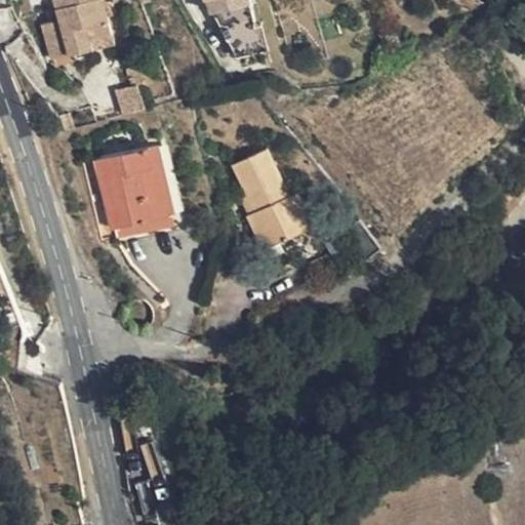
[(106,0),(56,0),(59,9),(62,21),(52,23),(43,25),(51,61),(92,50),(91,41),(115,36),(106,0)]
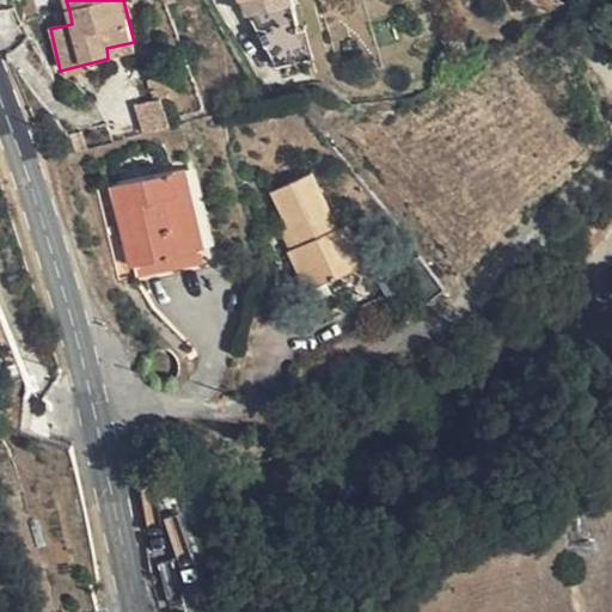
[(59,14),(61,26),(72,24),(69,11),(59,14)]
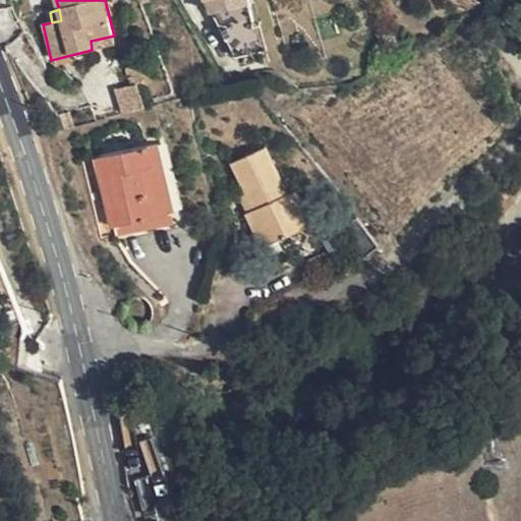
[(116,45),(114,36),(91,41),(92,50),(116,45)]
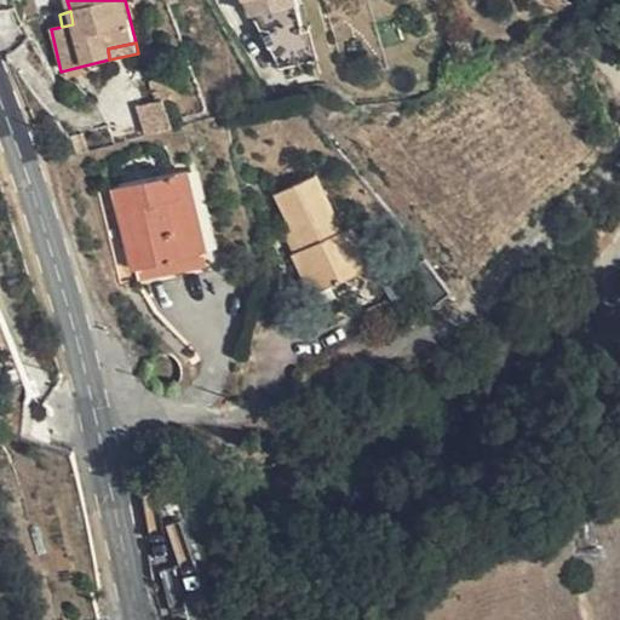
[(147,132),(172,127),(168,101),(142,104),(147,132)]
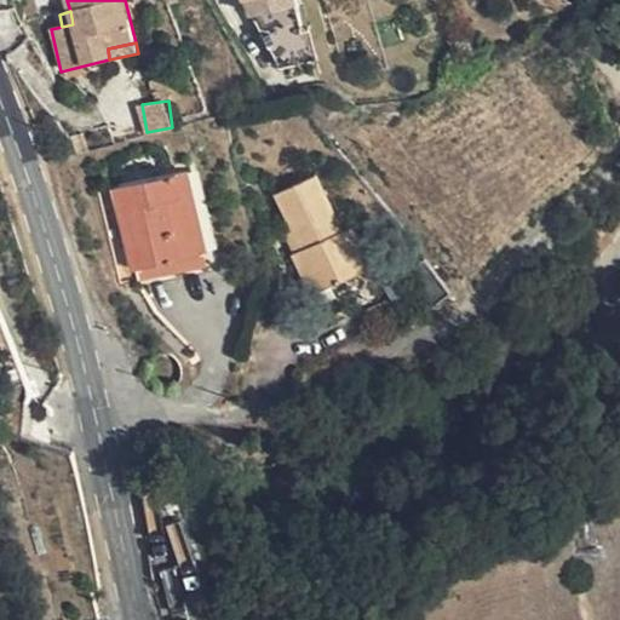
[(70,136),(75,155),(109,147),(104,126),(70,136)]
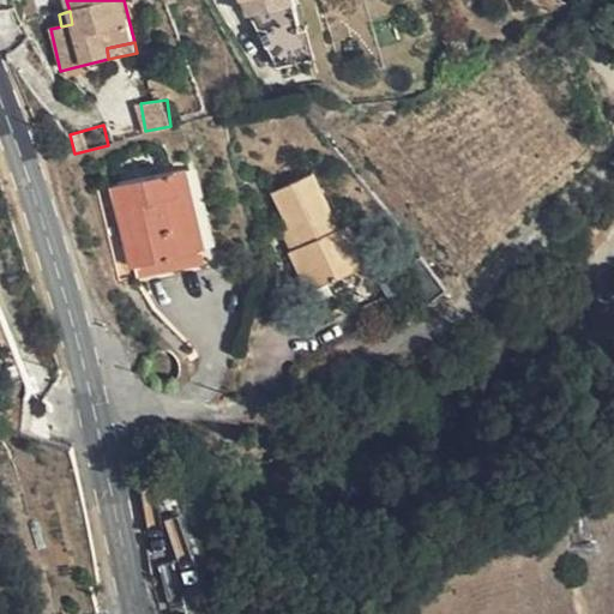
[(166,260),(196,253),(175,172),(107,187),(130,281),(168,272),(166,260)]
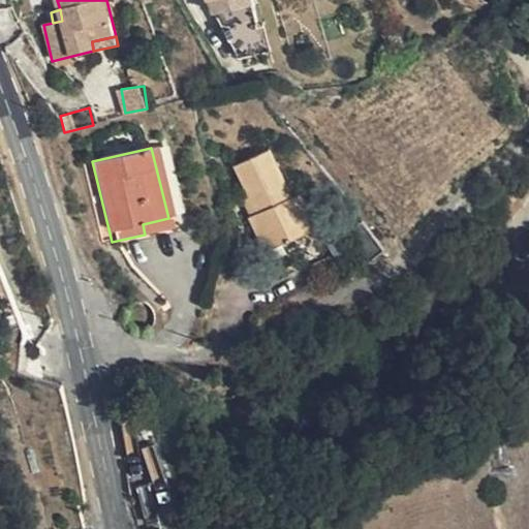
[(284,198),(293,194),(272,148),(237,164),(250,195),(258,213),(250,217),(266,251),(301,235),(284,198)]
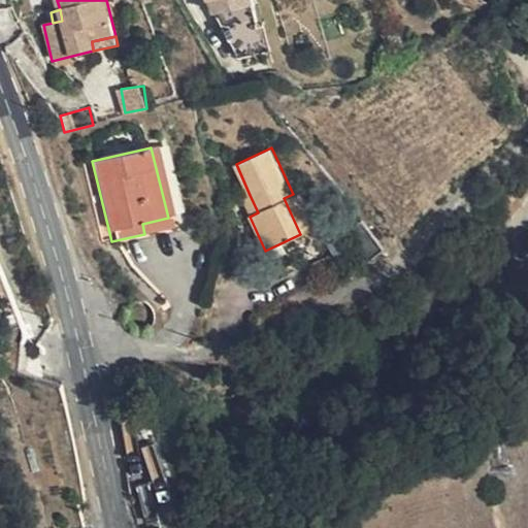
[(300,191),(293,194),(284,198),(300,234),(317,228),(300,191)]
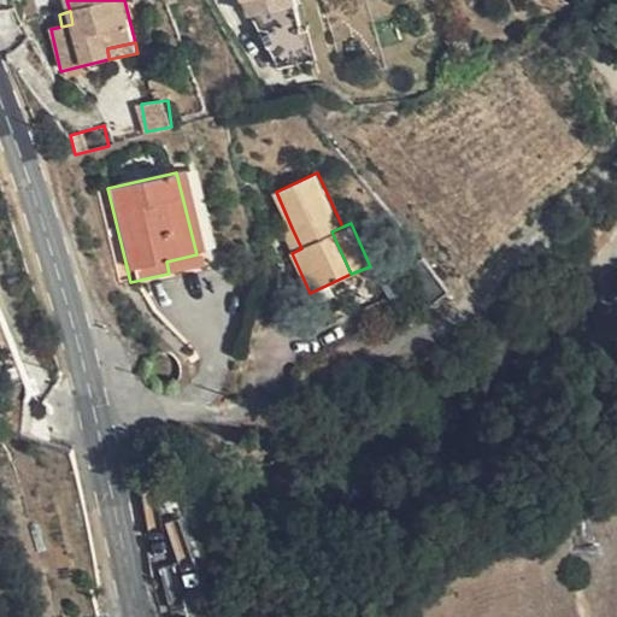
[(282,231),(292,253),(301,248),(292,228),(282,231)]
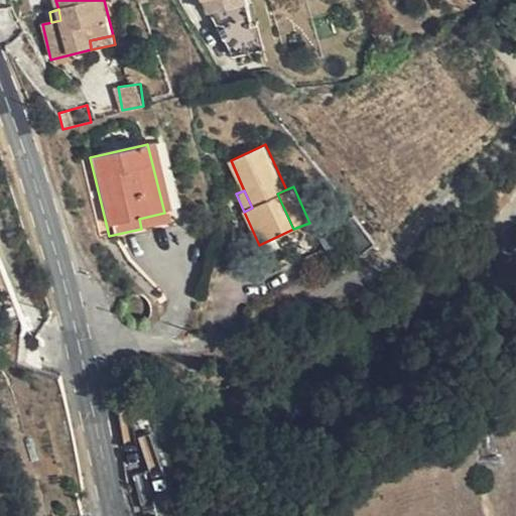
[(167,224),(164,213),(139,219),(141,229),(167,224)]
